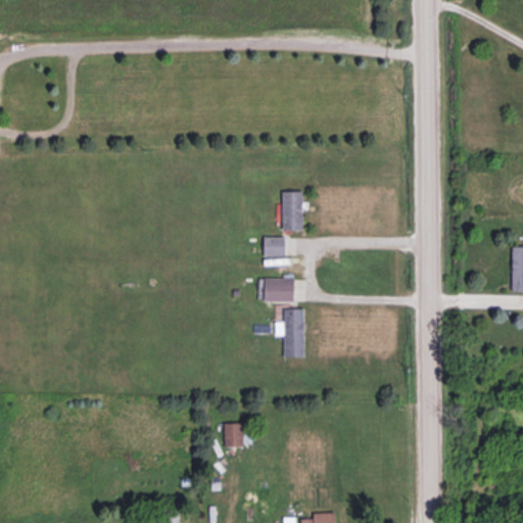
[(283,190),(282,229),(302,229),(303,191),(283,190)]
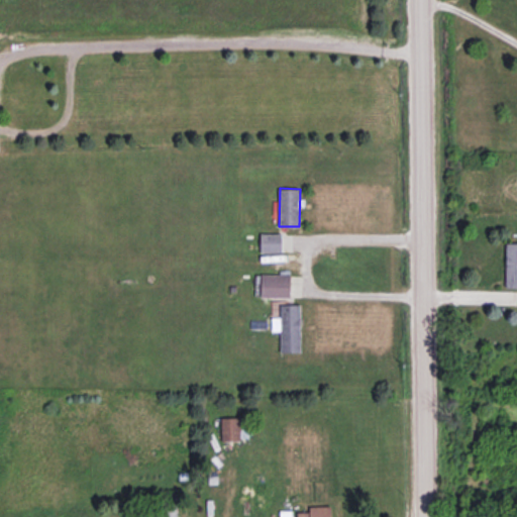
[(283,233),(260,233),(260,252),(283,252),(283,233)]
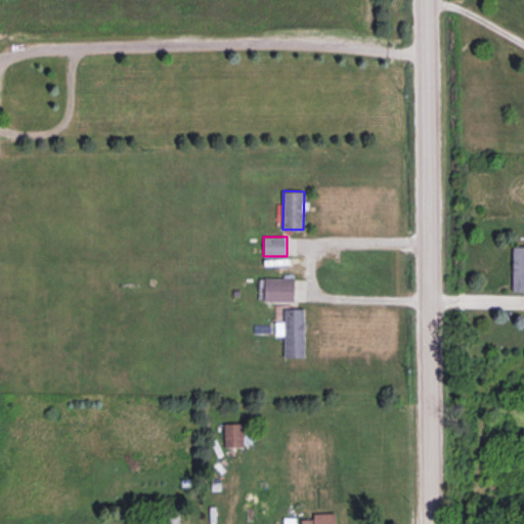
[(513,291),(523,290),(523,246),(512,247),(513,291)]
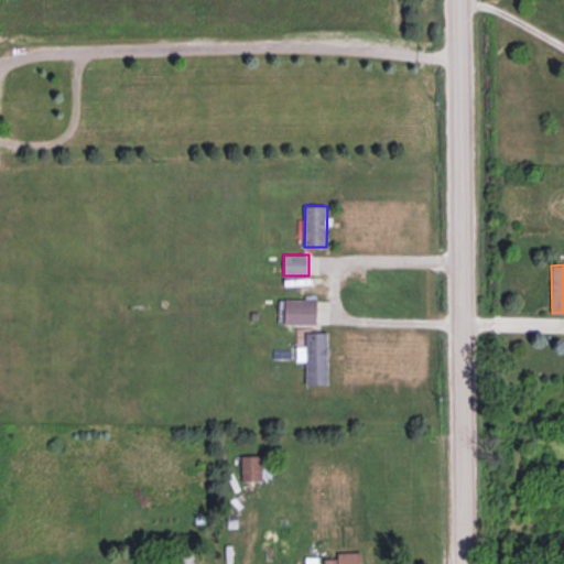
[(284,324),(317,325),(318,300),(285,299),(284,324)]
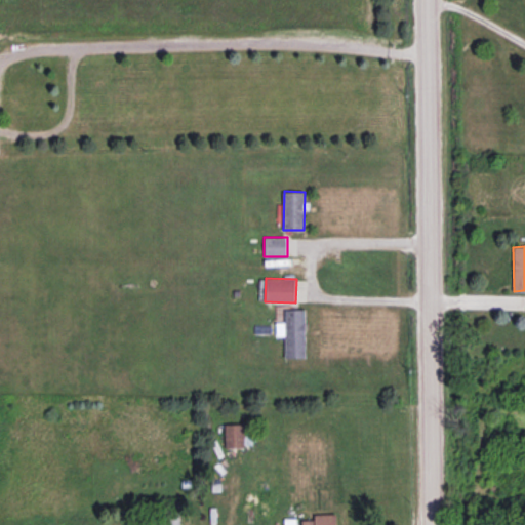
[(306,309),(285,309),(285,322),(276,322),(276,336),(285,336),(284,357),(306,358),(306,309)]
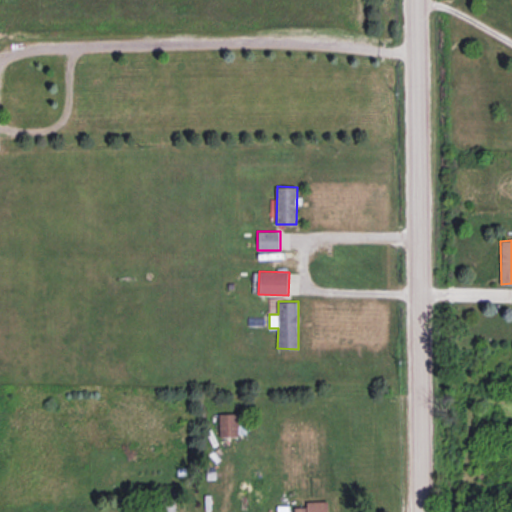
[(238,413),(219,413),(219,436),(245,435),(245,421),(238,421),(238,413)]
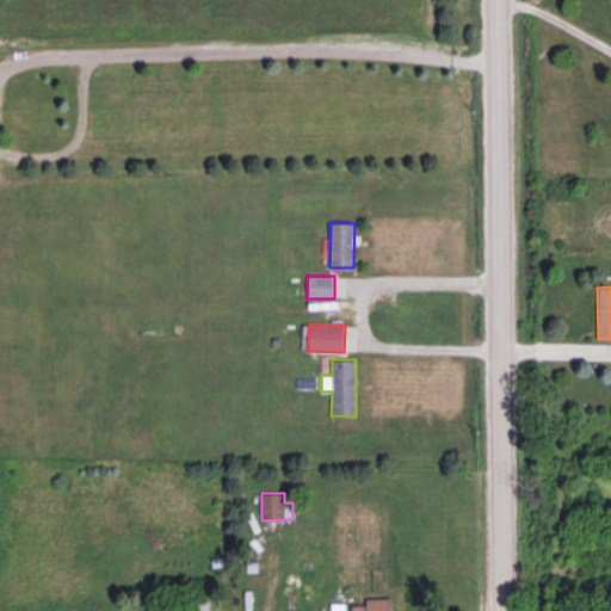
[(392,610),(392,597),(365,598),(366,604),(347,605),(347,603),(331,604),(331,610),(392,610)]
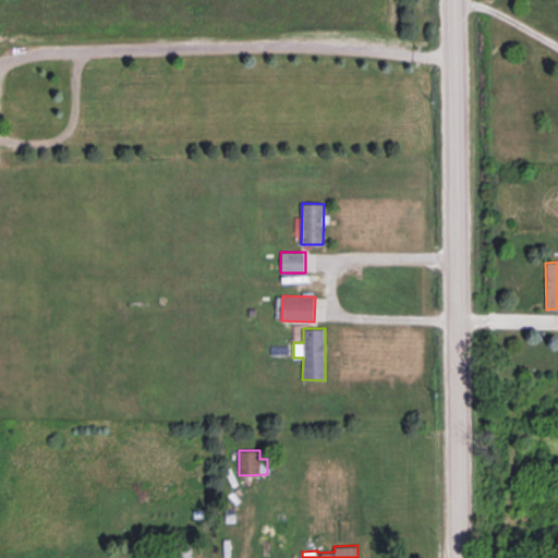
All buildings are outlined.
